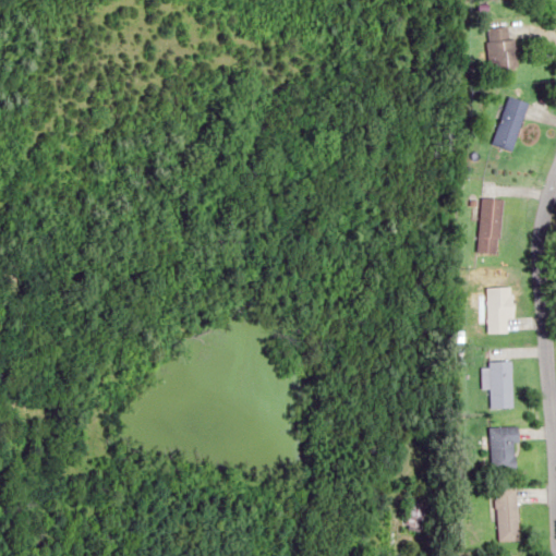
[(485,32),(490,73),(518,70),(512,28),(485,32)]
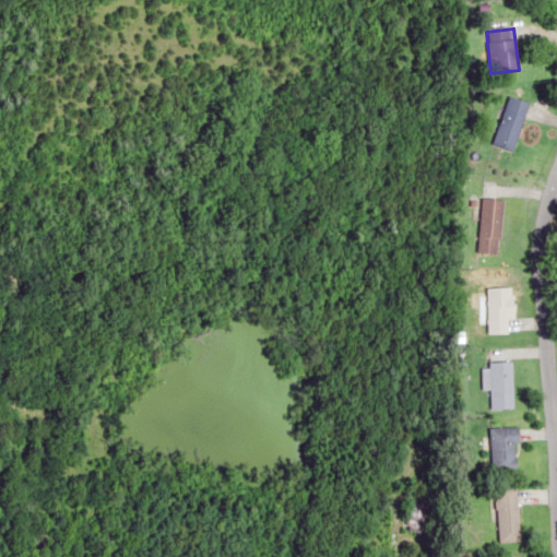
[(532,106),(508,96),(489,142),(513,152),(532,106)]
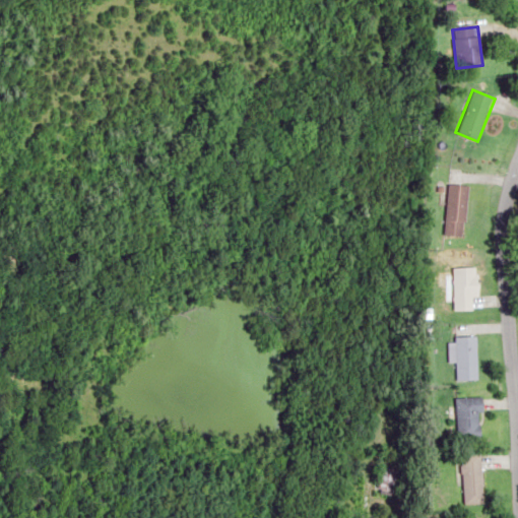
[(469,185),(448,185),(448,225),(469,225),(469,185)]
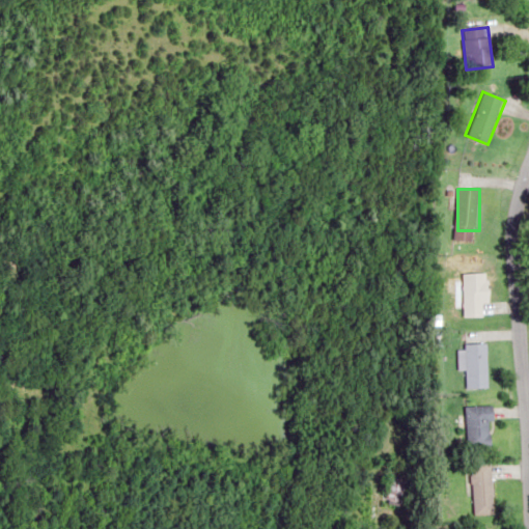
[(492,305),(492,275),(465,275),(465,317),(485,317),(485,305),(492,305)]
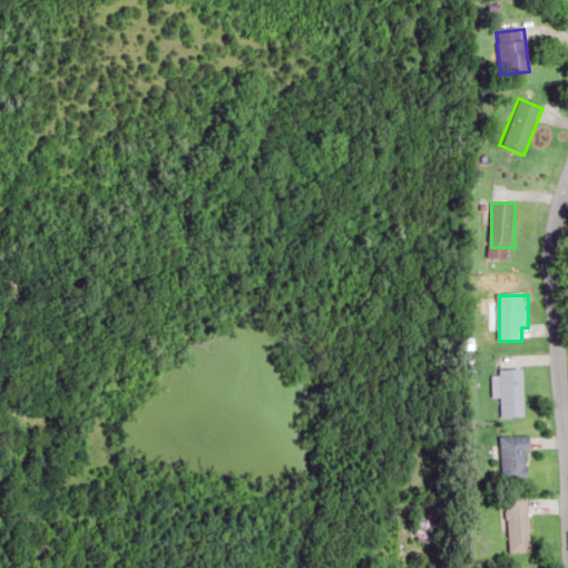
[(525,370),(501,371),(501,418),(526,418),(525,370)]
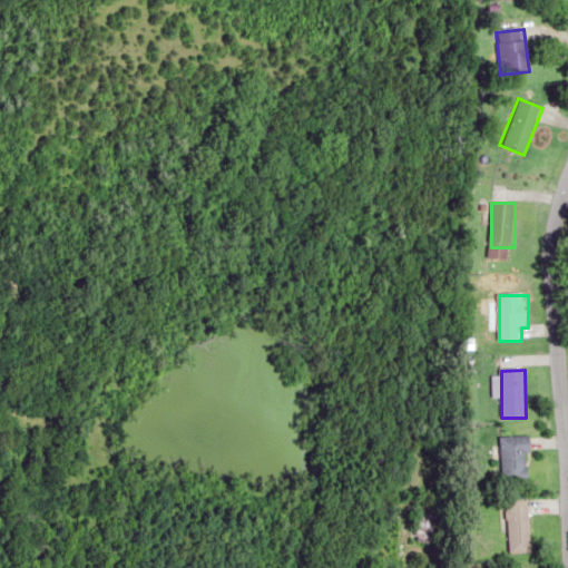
[(501,482),(530,482),(529,438),(500,438),(501,482)]
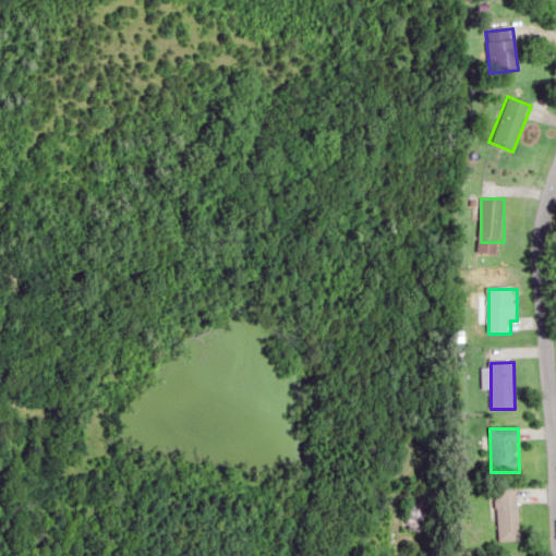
[(498,543),(519,542),(518,487),(496,488),(498,543)]
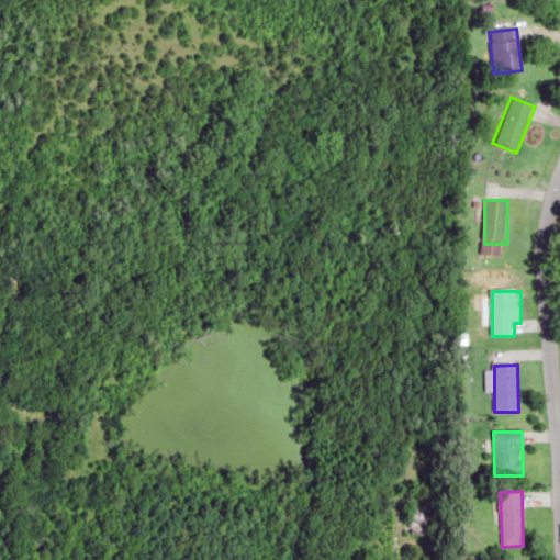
[(409,536),(427,536),(427,508),(409,508),(409,536)]
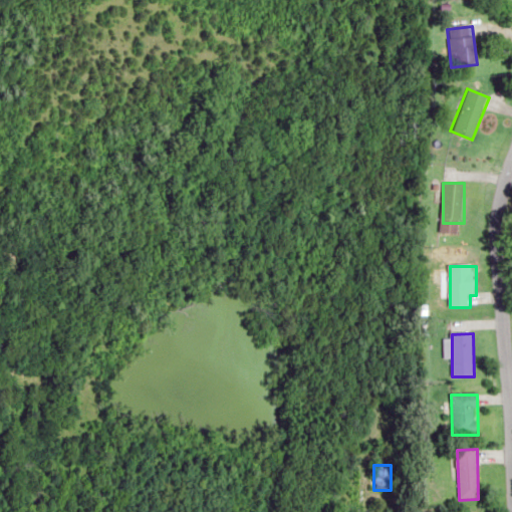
All buildings are outlined.
